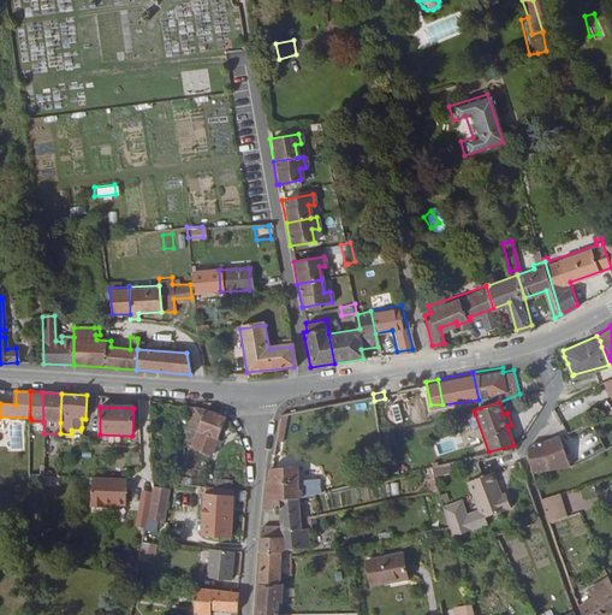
[(190,417),(188,429),(200,432),(198,444),(218,447),(225,417),(202,409),(188,407),(186,414),(190,417)]
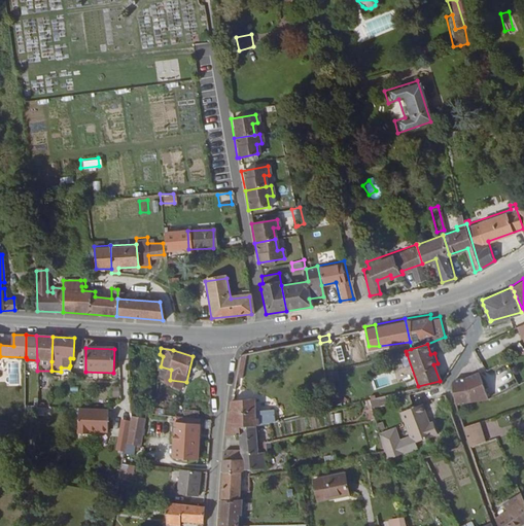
[(170,380),(171,370),(167,387),(183,391),(186,382),(170,380)]
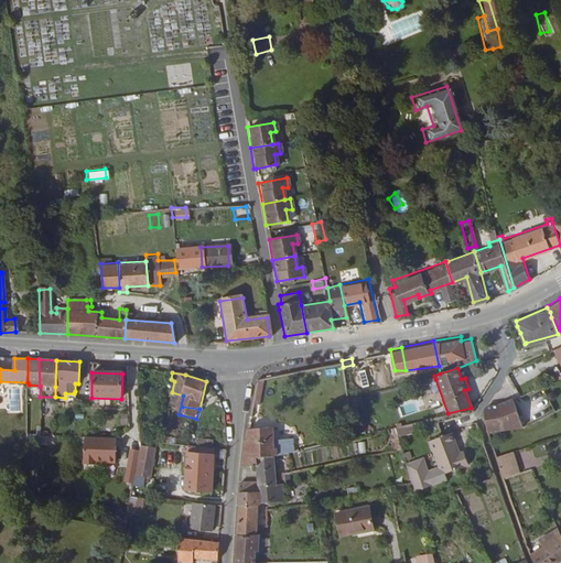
[(511,399),(498,403),(485,407),(484,410),(486,432),(517,426),(511,399)]
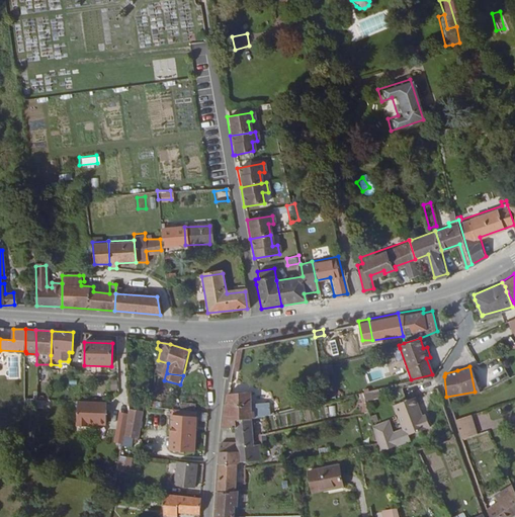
[(106,380),(106,390),(116,390),(116,380),(106,380)]
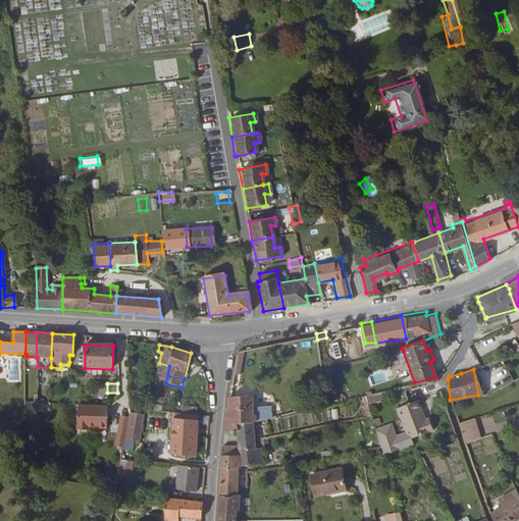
[(382,400),(380,392),(365,395),(368,403),(382,400)]
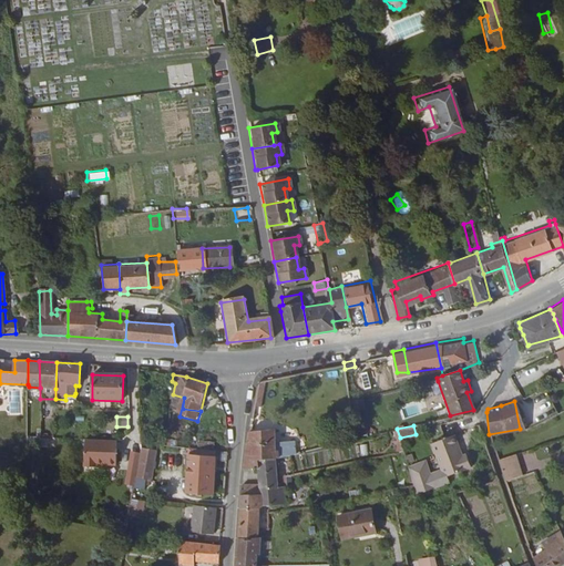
[(249,430),(244,469),(257,467),(257,461),(276,456),(286,454),(285,441),(274,442),(273,429),(249,430)]
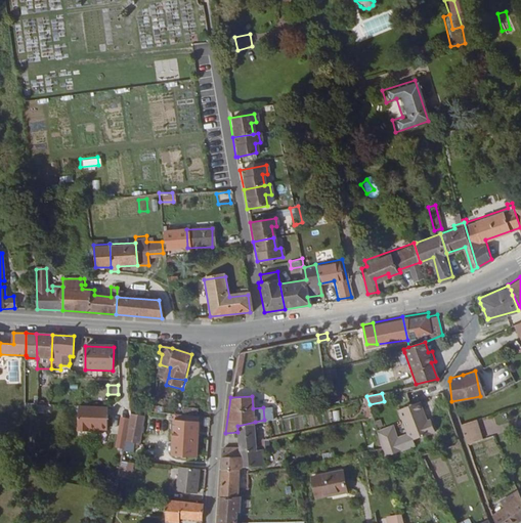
[(421,412),(422,411),(419,402),(408,407),(396,412),(406,436),(396,441),(391,428),(378,434),(382,447),(386,459),(416,446),(414,440),(435,430),(430,419),(424,421),(421,412)]
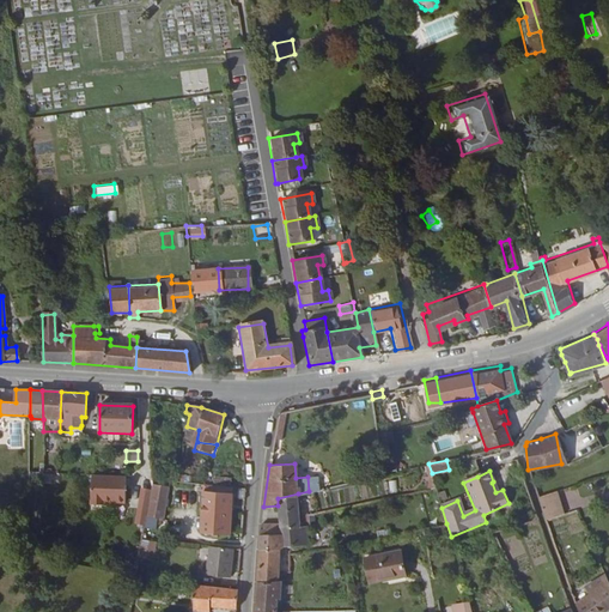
[(125,473),(90,474),(90,503),(103,503),(103,498),(125,498),(125,473)]
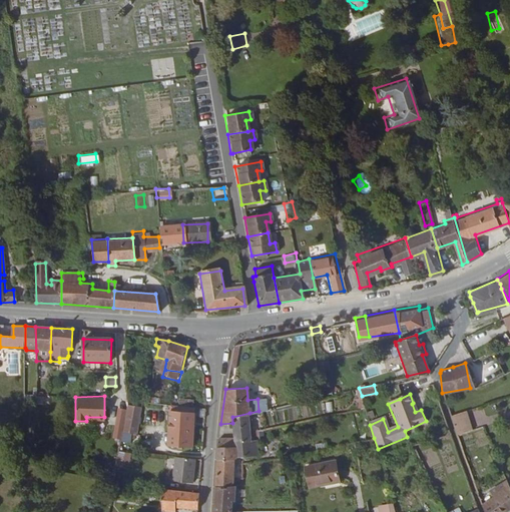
[(322,401),(324,412),(330,411),(329,400),(322,401)]
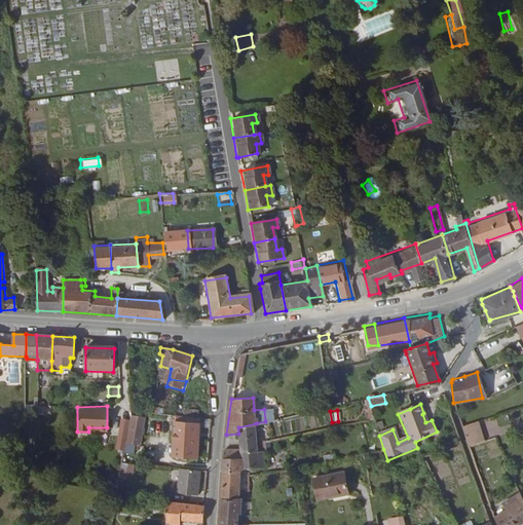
[(129,416),(129,420),(129,421),(124,454),(134,455),(135,446),(140,446),(144,417),(129,416)]
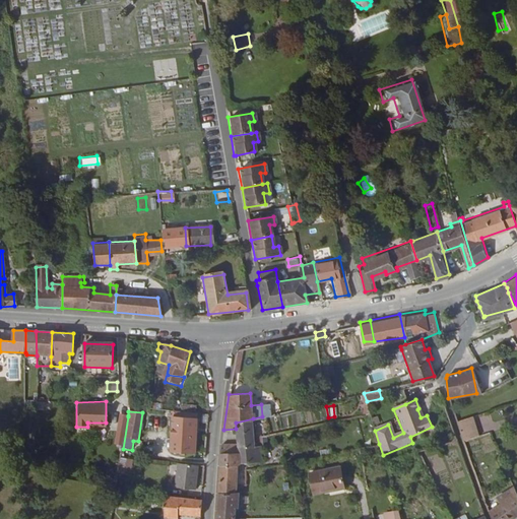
[(194,454),(197,413),(174,411),(170,452),(194,454)]
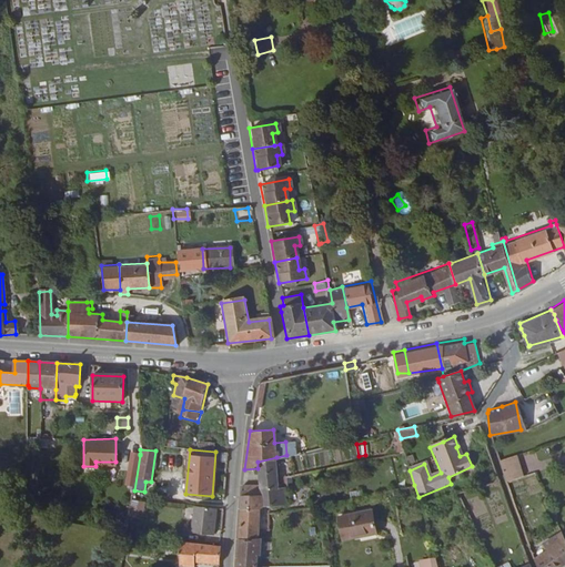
[(504,477),(521,472),(513,452),(497,457),(504,477)]
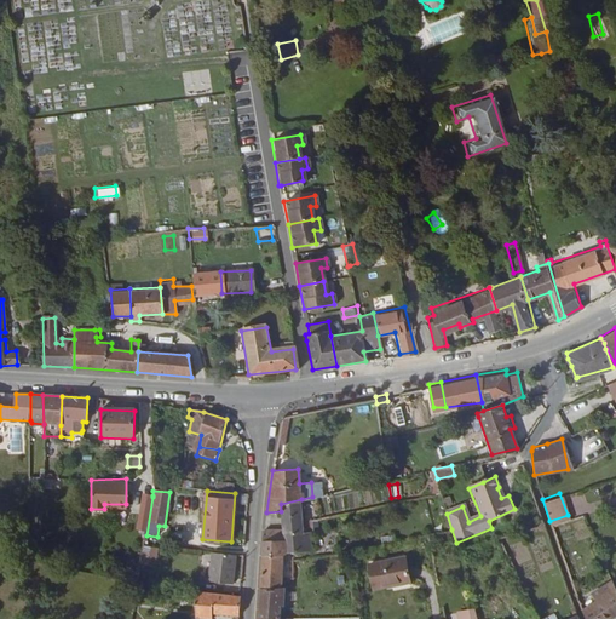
[(148,529),(153,497),(142,496),(137,527),(148,529)]
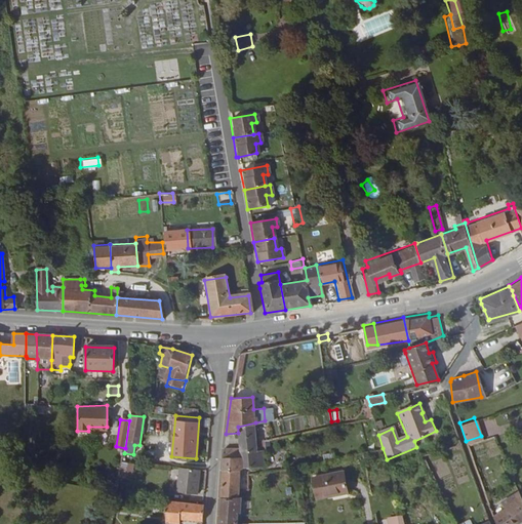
[(243,457),(243,465),(264,461),(263,448),(257,449),(255,422),(238,427),(238,433),(238,448),(223,448),(222,456),(243,457)]
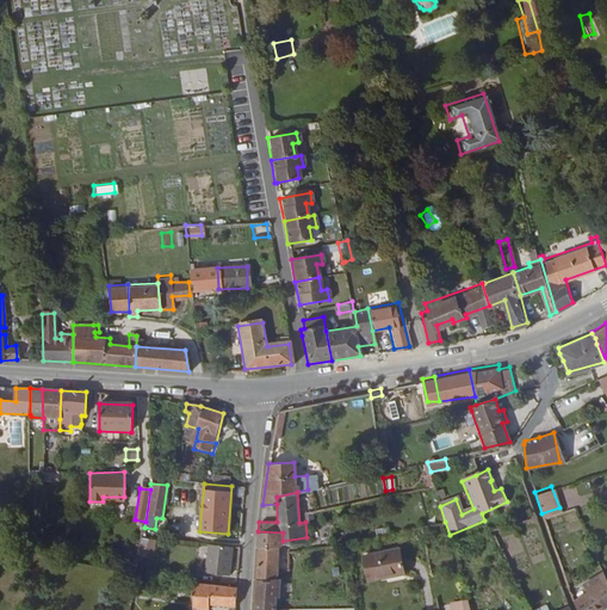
[(390,531),(388,523),(360,528),(361,536),(390,531)]
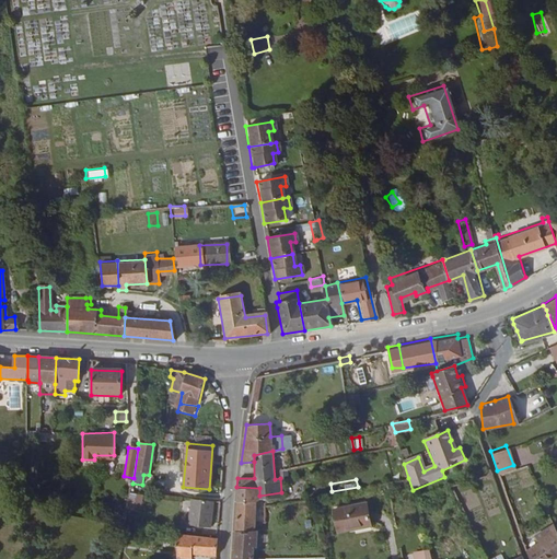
[(259,488),(236,487),(235,501),(255,501),(257,498),(259,496),(259,488)]
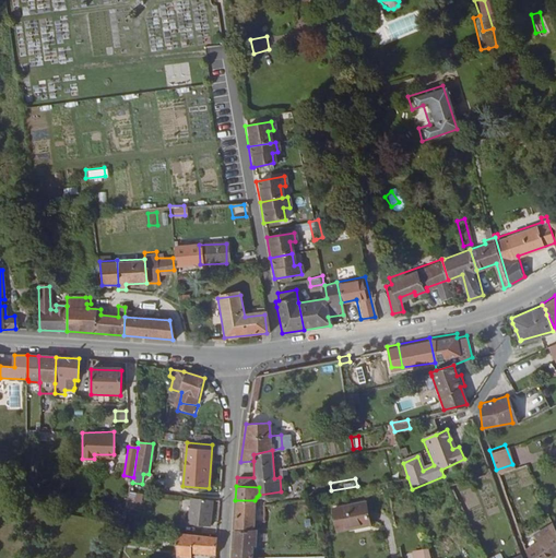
[(212,500),(190,499),(188,524),(211,526),(212,500)]
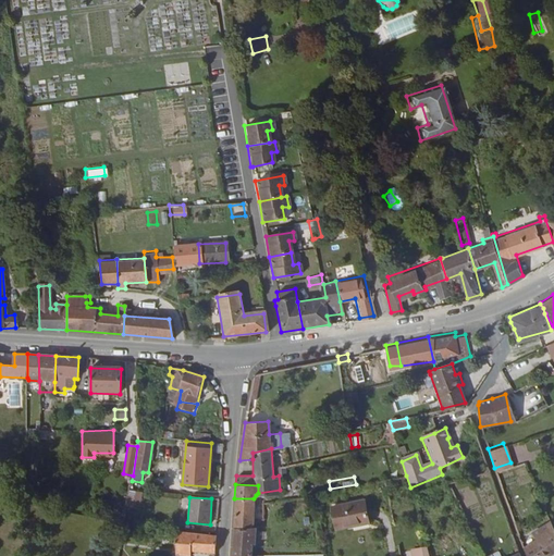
[(345,521),(366,518),(362,497),(331,503),(335,526),(346,523),(345,521)]
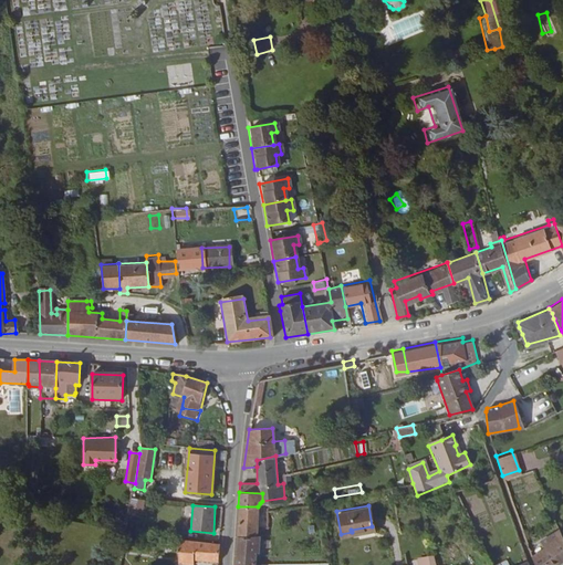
[(237,534),(258,535),(258,531),(258,506),(238,506),(237,534)]
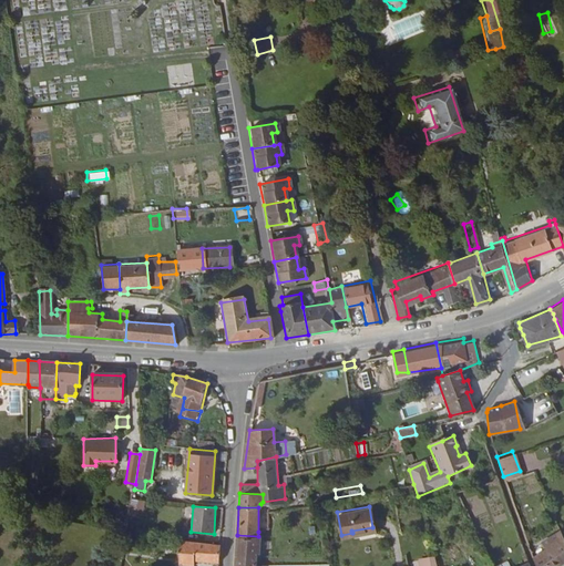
[(547,544),(533,553),(540,565),(554,565),(554,564),(563,557),(563,534),(563,533),(559,524),(542,536),(547,544)]
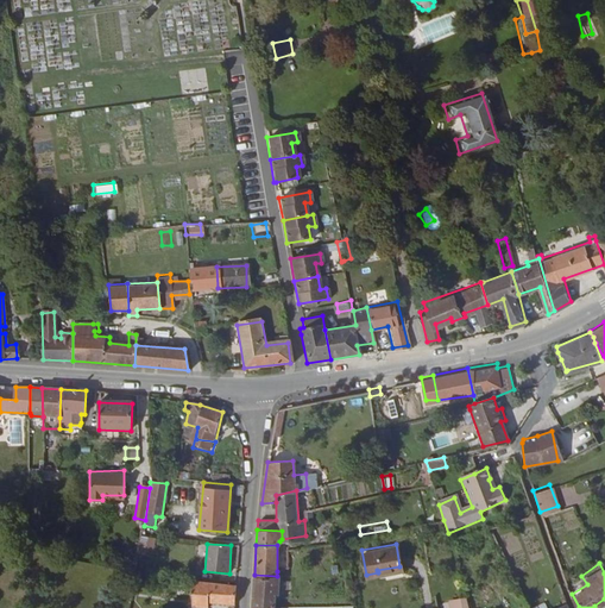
[(252,607),(275,607),(275,595),(279,595),(279,576),(277,576),(254,575),(252,607)]
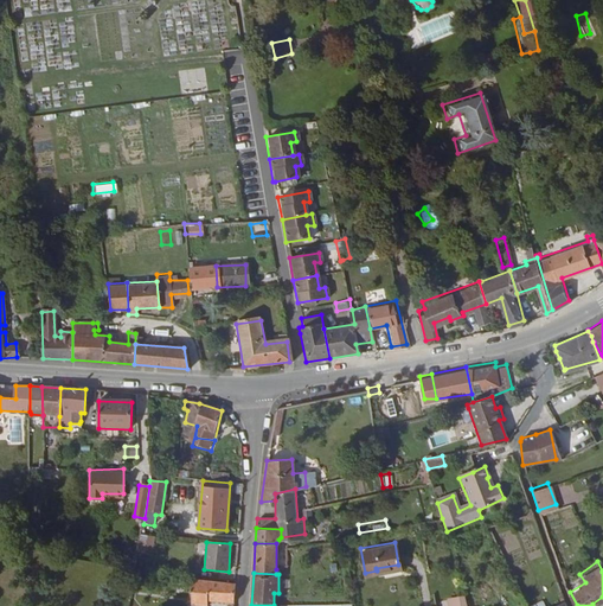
[(235,582),(193,581),(192,605),(197,605),(207,605),(207,603),(235,604),(236,582),(235,582)]
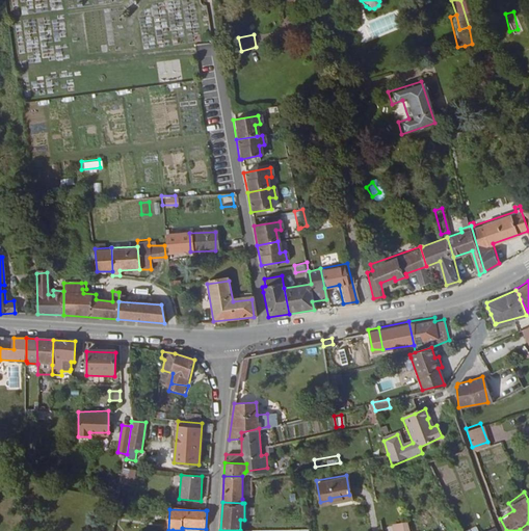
[(397,530),(408,530),(405,515),(394,518),(397,530)]
